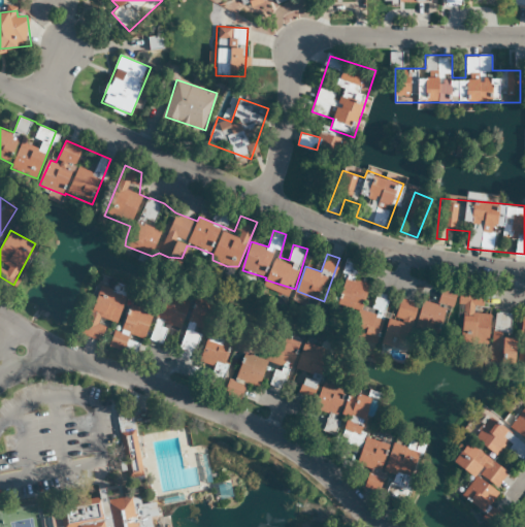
[(354,337),(379,342),(390,294),(371,291),(373,283),(355,280),(359,262),(350,260),(339,309),(359,314),(354,337)]
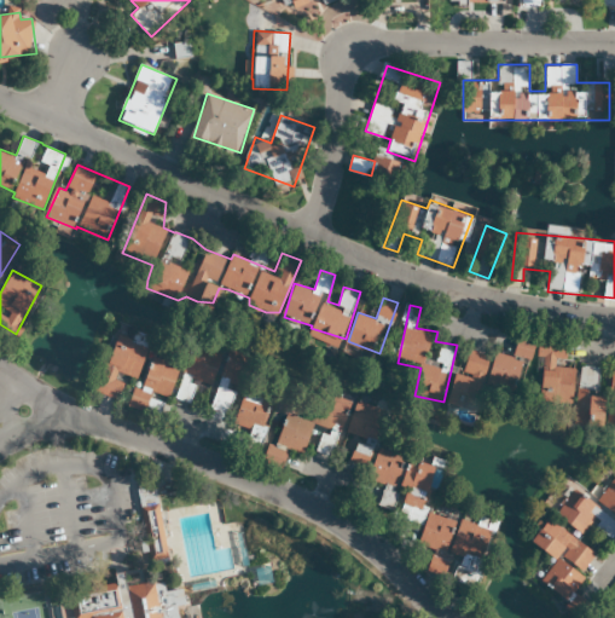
[(94,391),(120,400),(125,387),(126,374),(133,377),(143,379),(141,387),(131,386),(129,405),(135,408),(162,410),(180,362),(181,350),(164,342),(156,341),(150,338),(148,336),(116,334),(94,391)]
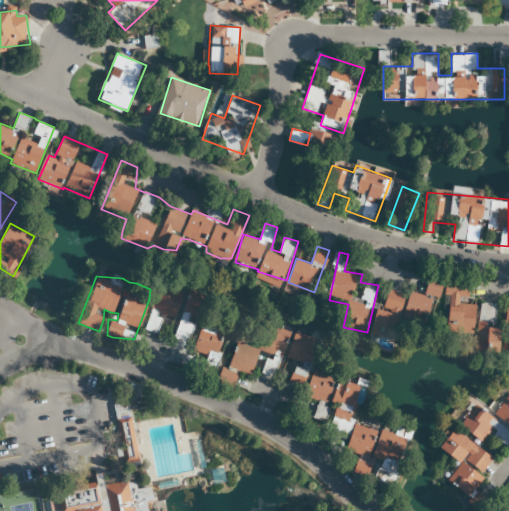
[(476,300),(469,300),(469,283),(446,282),(445,333),(475,334),(476,300)]
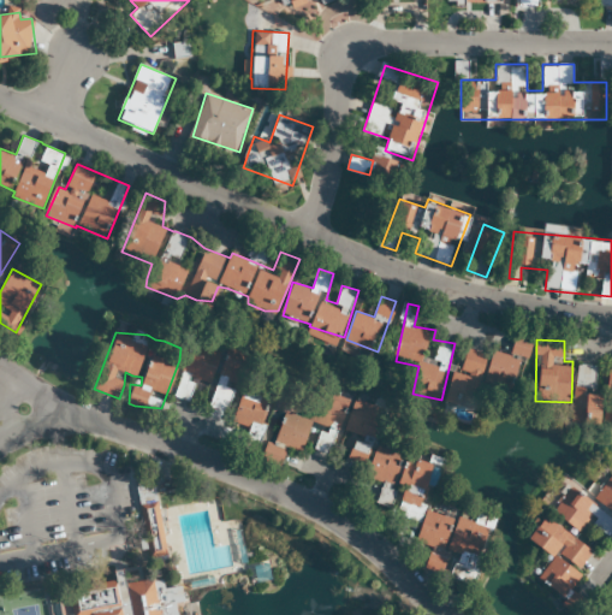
[(176,397),(194,402),(197,388),(212,391),(207,407),(231,413),(245,360),(190,344),(176,397)]
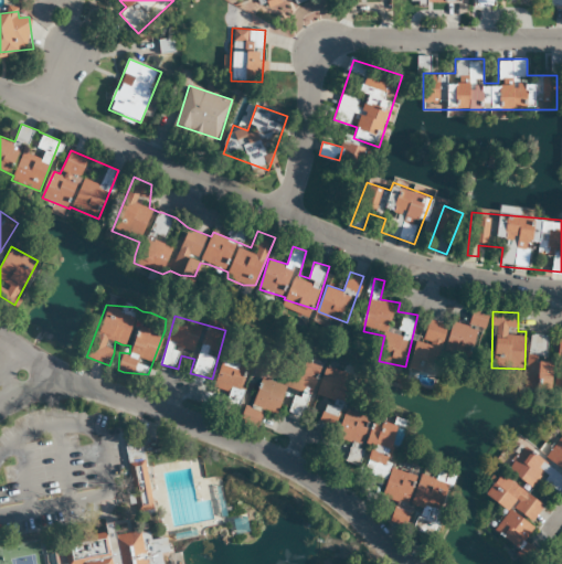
[(437,374),(439,358),(472,363),(478,328),(428,319),(424,341),(414,340),(409,369),(437,374)]
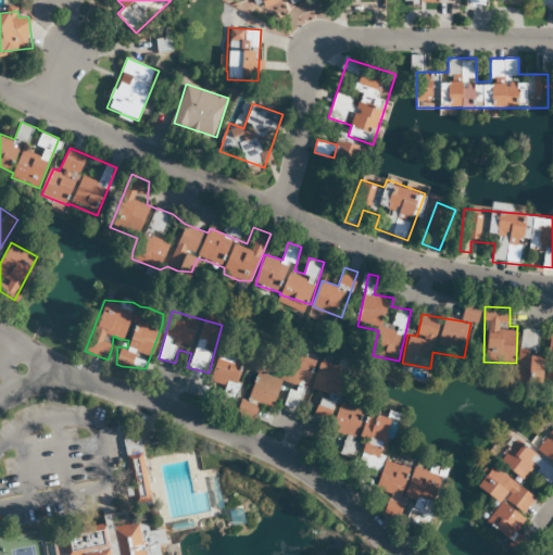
[(544,329),(522,327),(518,381),(541,382),(544,329)]
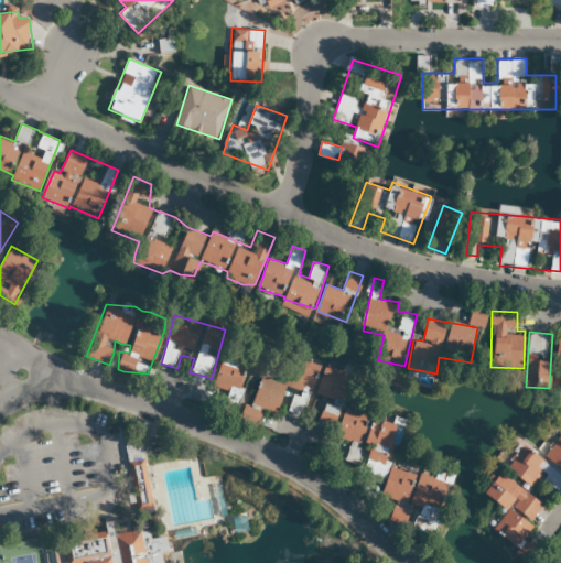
[(241,394),(251,359),(226,353),(216,387),(241,394)]
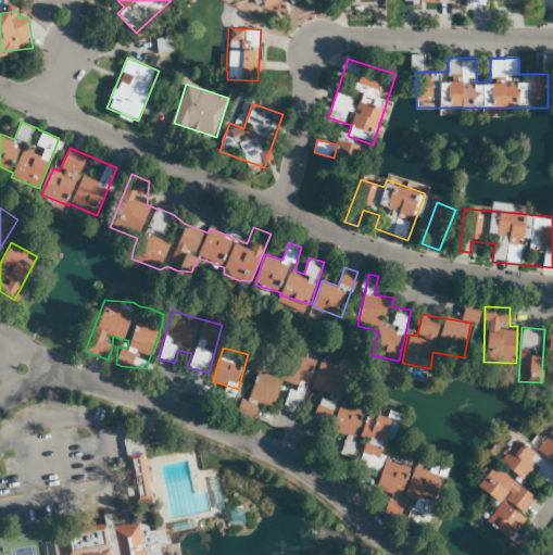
[(258,370),(248,399),(274,407),(283,381),(292,385),(286,405),(300,410),(315,364),(288,354),(280,378),(258,370)]
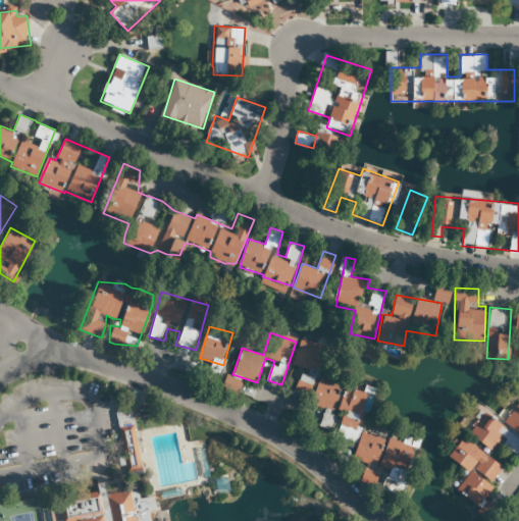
[(318,373),(327,347),(302,337),(292,363),(318,373)]
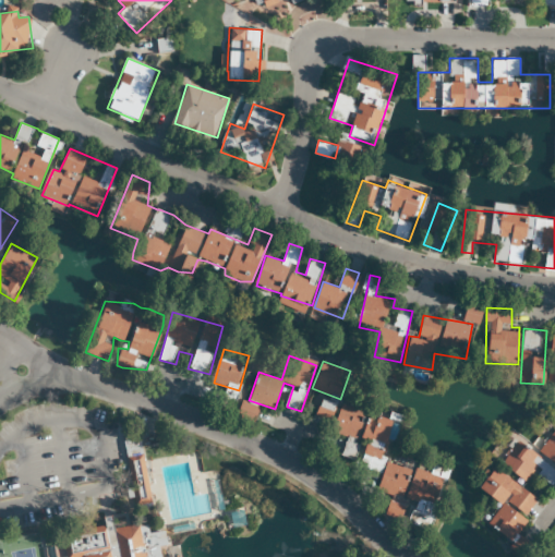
[(325,421),(338,407),(327,397),(315,412),(325,421)]
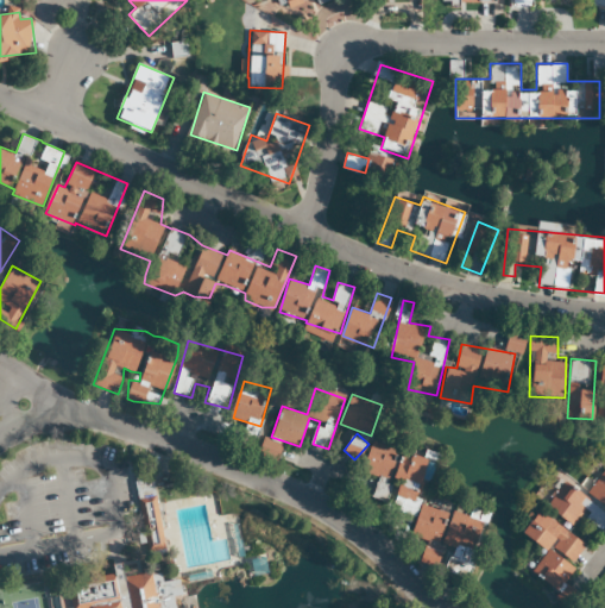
[(371,495),(394,502),(396,493),(416,497),(428,456),(370,440),(360,477),(376,482),(371,495)]
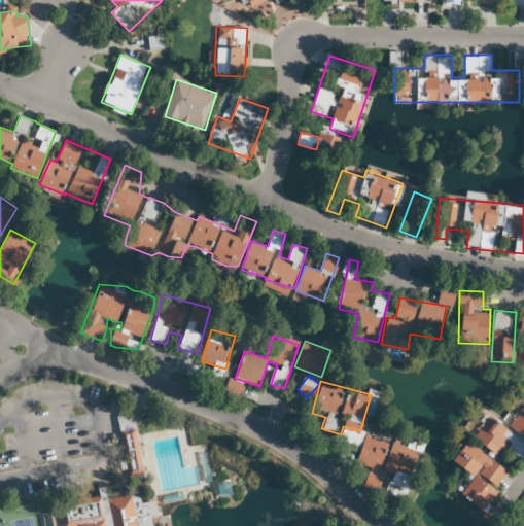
[(510,425),(523,436),(523,408),(510,425)]
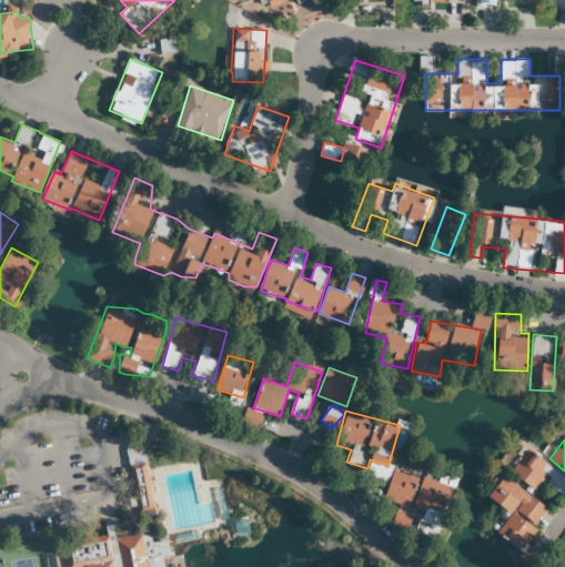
[(511,474),(537,488),(546,474),(560,482),(564,474),(564,471),(525,449),(511,474)]
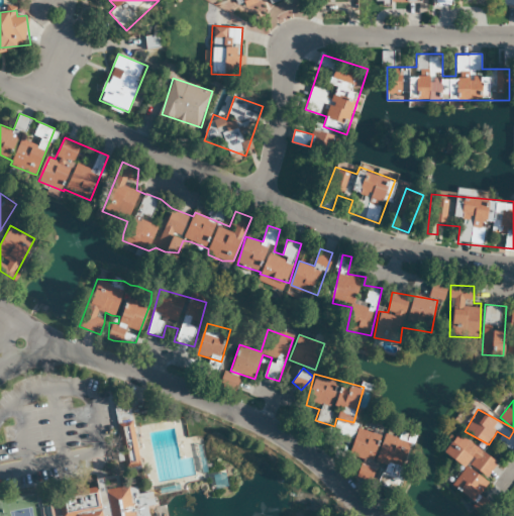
[(117,424),(126,467),(141,463),(133,421),(117,424)]
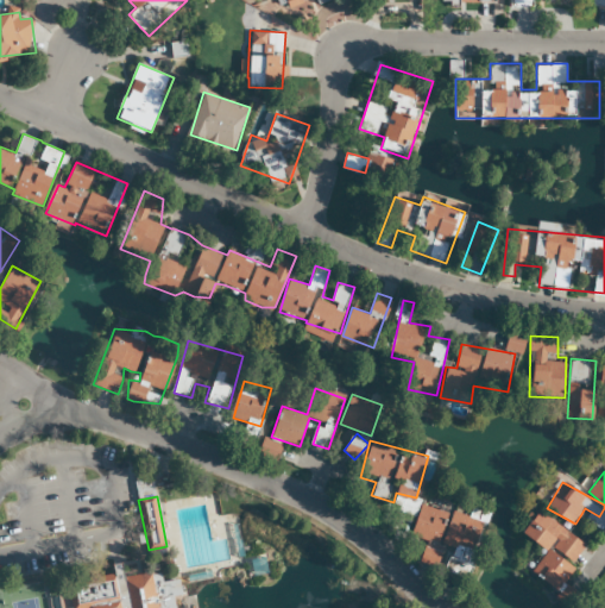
[(471,576),(486,519),(452,509),(451,512),(422,503),(414,536),(455,547),(449,570),(471,576)]
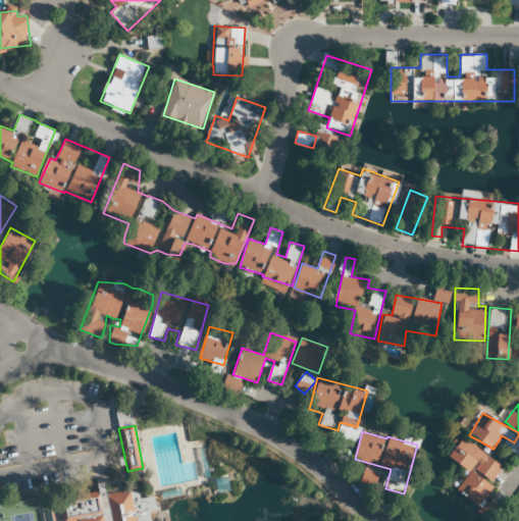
[(505,468),(462,436),(448,456),(469,471),(456,490),(477,506),(505,468)]
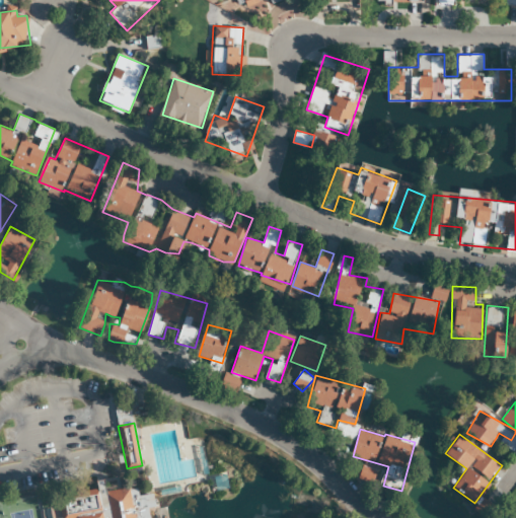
[(230,488),(228,471),(212,473),(215,491),(230,488)]
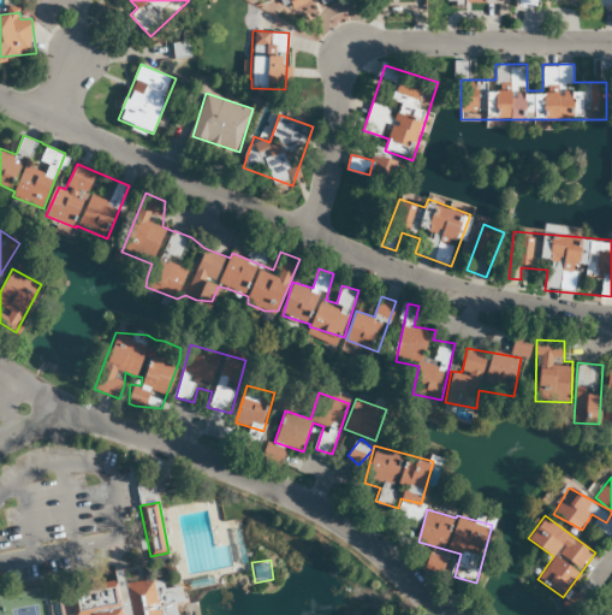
[(178,614),(177,599),(167,601),(164,577),(126,581),(126,579),(60,589),(64,614),(77,614),(89,614),(88,614),(178,614)]
